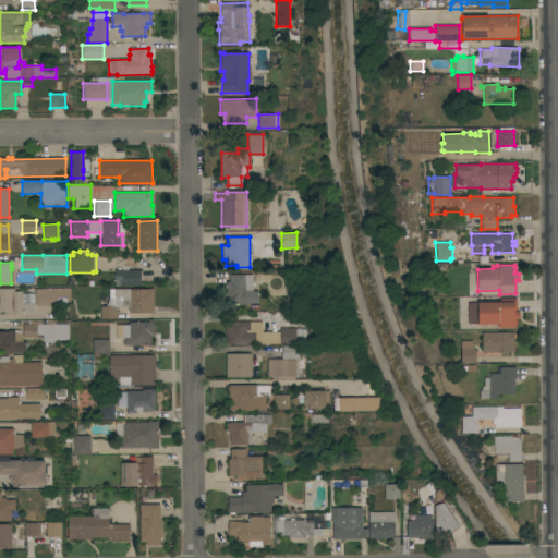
[(123,270),(123,269),(126,269),(126,270),(140,270),(140,286),(118,286),(118,281),(117,281),(117,280),(113,280),(113,274),(119,274),(119,270),(123,270)]
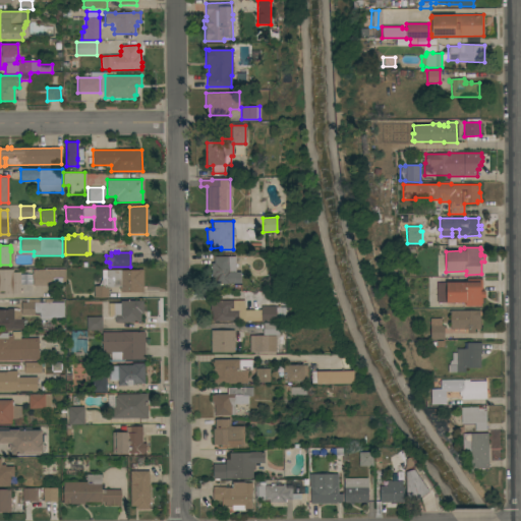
[(235,256),(235,272),(240,272),(240,283),(228,283),(228,284),(212,284),(212,264),(213,264),(213,256),(235,256)]
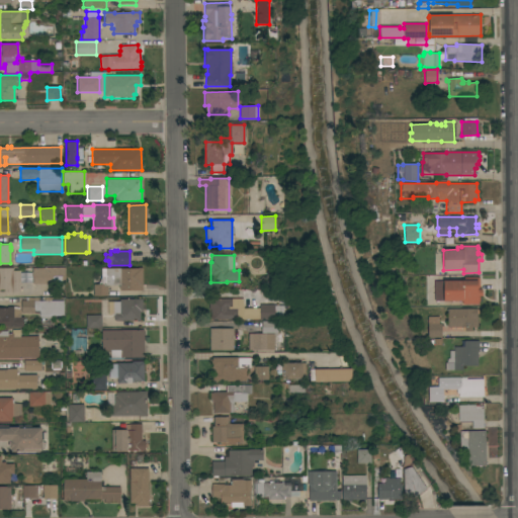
[(119,268),(137,268),(137,267),(142,267),(142,290),(118,290),(118,286),(118,285),(111,285),(111,284),(107,284),(107,295),(93,296),(93,284),(102,284),(102,277),(100,277),(100,268),(119,268)]
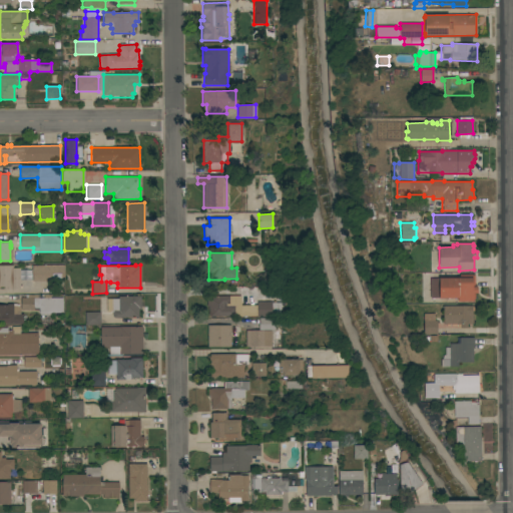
[(20,286),(21,286),(21,288),(20,288),(20,289),(4,289),(4,287),(0,287),(0,266),(12,266),(12,269),(20,269),(20,286)]
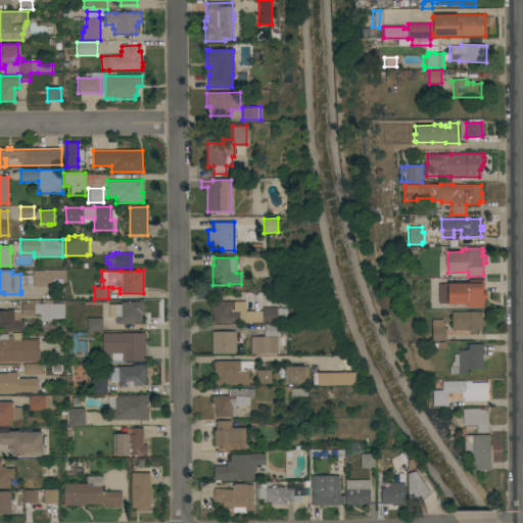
[(65,271),(65,286),(33,287),(33,271),(65,271)]
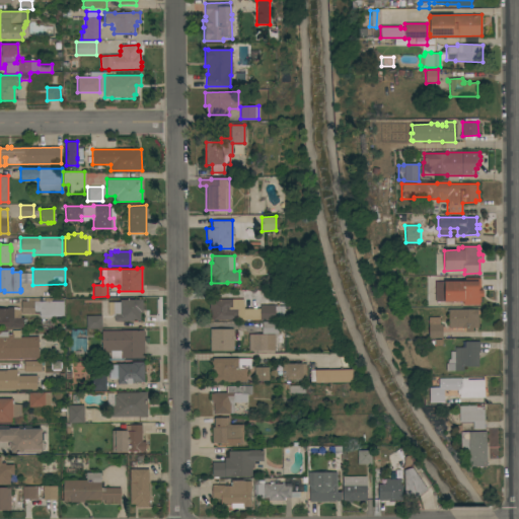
[(435,282),(444,282),(444,281),(464,281),(464,278),(479,278),(479,290),(483,290),(483,297),(480,297),(480,303),(478,303),(478,304),(463,305),(463,301),(435,302),(435,282)]
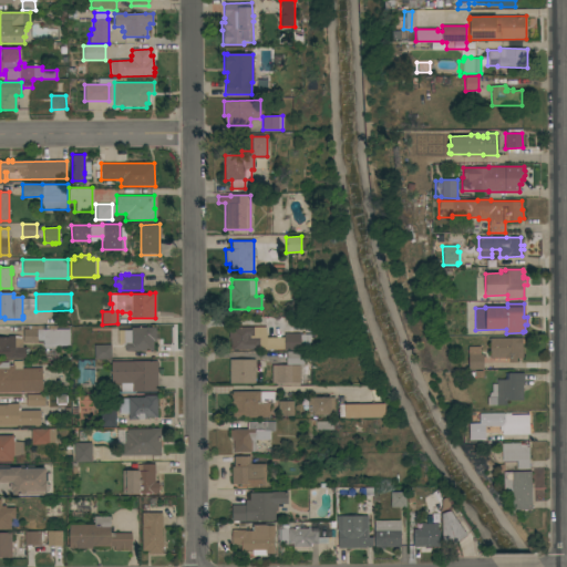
[(37,329),(38,329),(38,326),(43,326),(43,329),(69,329),(69,348),(44,348),(43,347),(43,342),(23,343),(23,329),(37,329)]
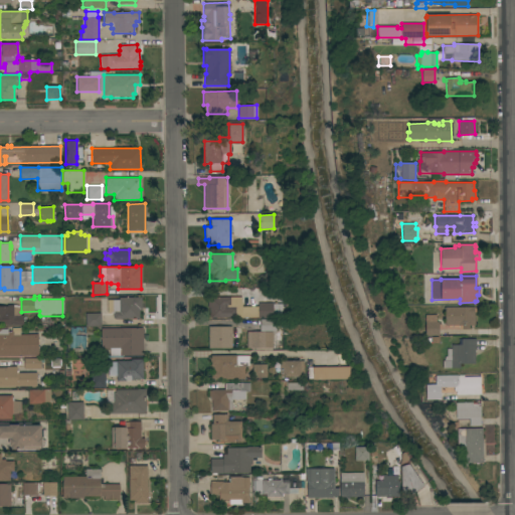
[(141,297),(142,311),(139,311),(139,318),(114,319),(114,317),(113,317),(113,314),(114,314),(114,313),(107,313),(107,300),(119,300),(119,297),(141,297)]
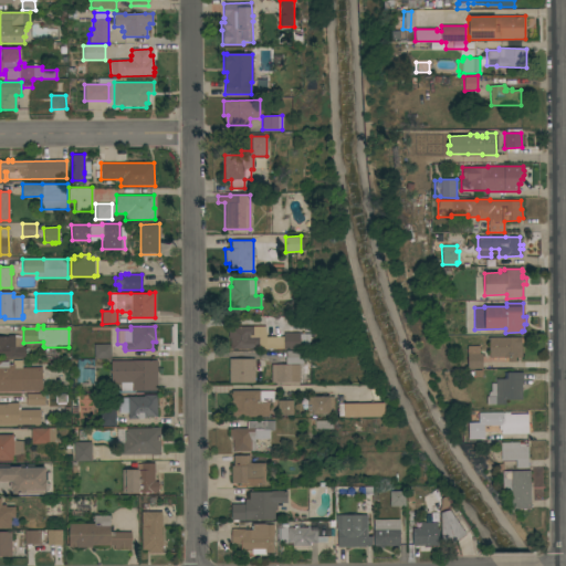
[(265,337),(283,336),(283,333),(300,333),(300,334),(301,334),(301,332),(304,332),(304,334),(310,334),(310,349),(283,349),(283,348),(230,349),(230,338),(228,338),(228,326),(265,326),(265,337)]
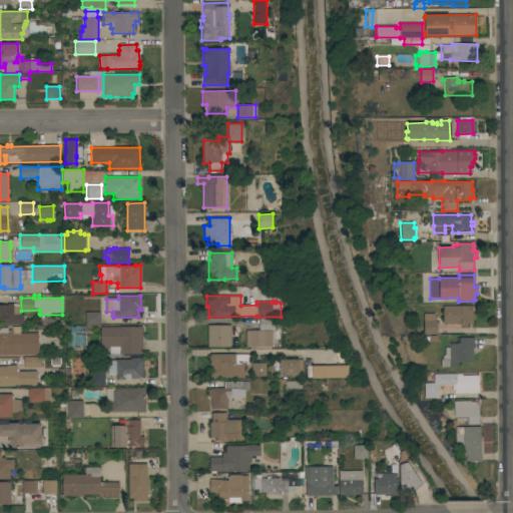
[(5,324),(5,323),(0,323),(0,305),(7,305),(7,304),(13,304),(13,313),(20,312),(20,315),(23,315),(23,324),(5,324)]
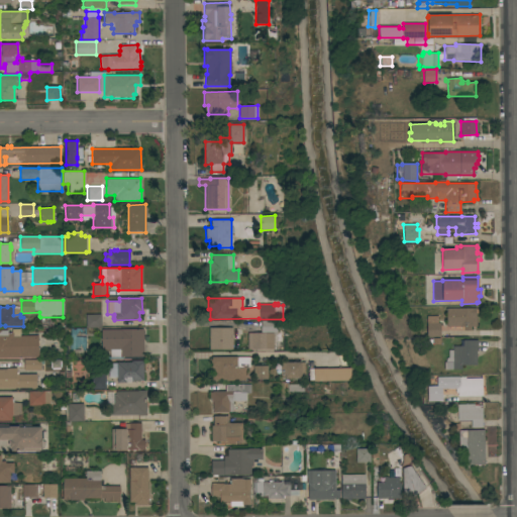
[(476,308),(476,309),(477,309),(477,313),(476,313),(476,326),(471,326),(471,330),(463,330),(461,330),(461,326),(459,326),(459,328),(455,328),(455,326),(452,327),(452,328),(449,328),(449,327),(446,327),(446,309),(476,308)]
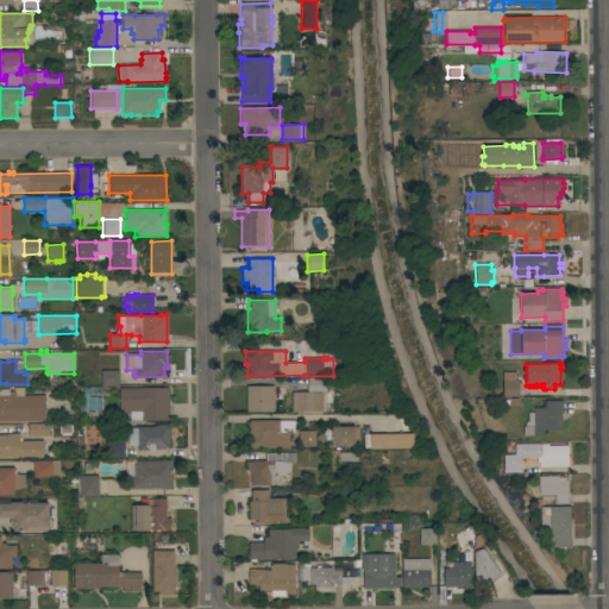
[(119,370),(119,385),(101,385),(100,371),(119,370)]
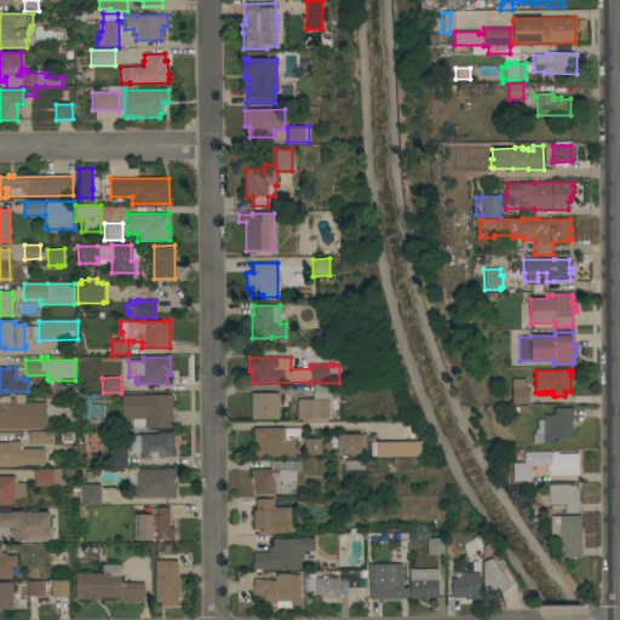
[(511,379),(524,379),(526,388),(528,388),(528,403),(512,405),(511,379)]
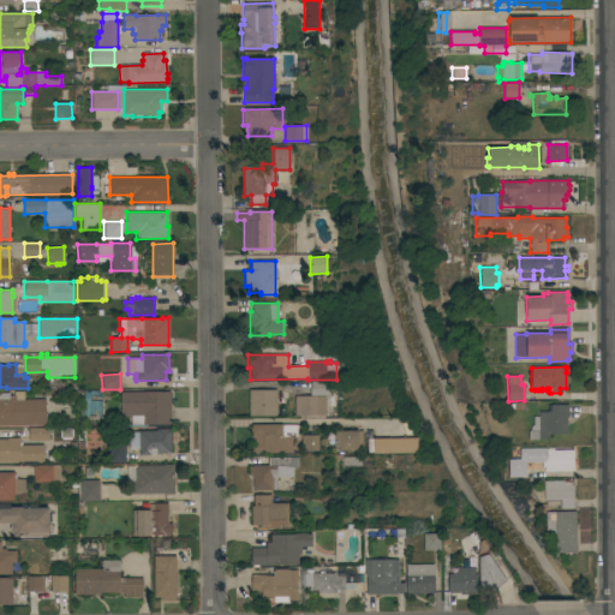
[(329,381),(329,395),(310,395),(310,381),(329,381)]
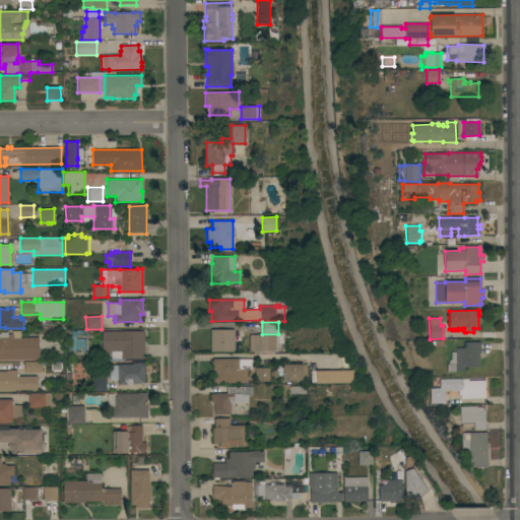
[(234,351),(210,351),(210,329),(234,329),(234,351)]
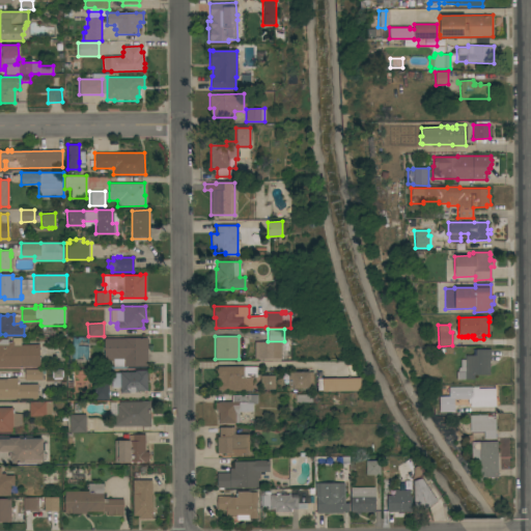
[(0,367),(0,339),(8,339),(8,342),(12,342),(12,337),(21,337),(21,344),(38,344),(38,348),(47,347),(47,356),(39,356),(39,367),(0,367)]
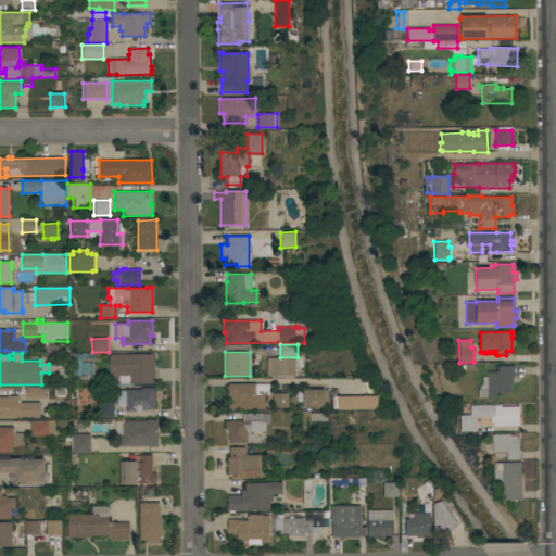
[(154,354),(154,383),(109,384),(109,355),(154,354)]
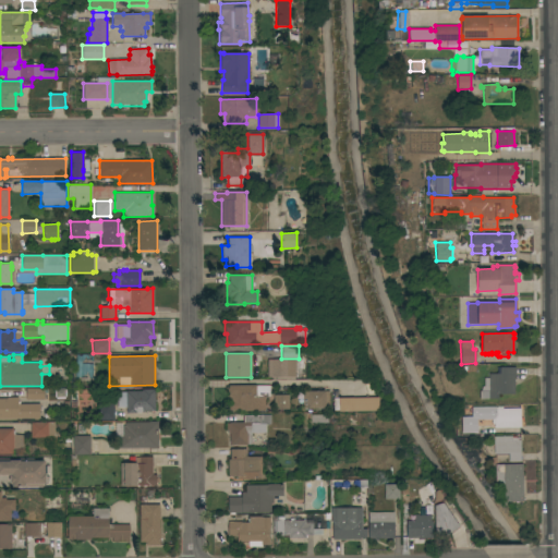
[(267,360),(295,360),(295,377),(267,377),(267,360)]
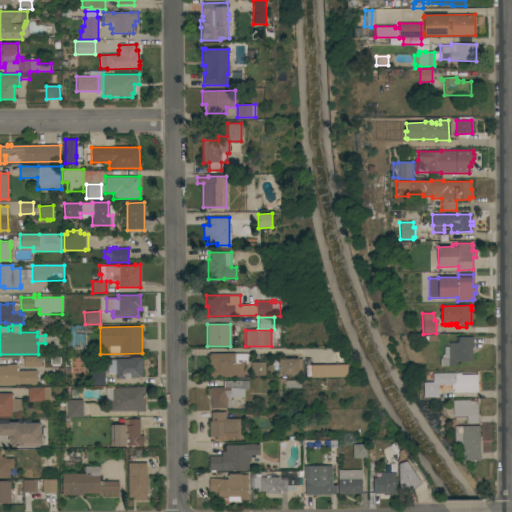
[(472,361),(457,361),(457,366),(440,366),(440,359),(441,359),(442,354),(444,354),(444,347),(448,347),(448,343),(458,343),(458,337),(473,337),(473,345),(472,345),(472,361)]
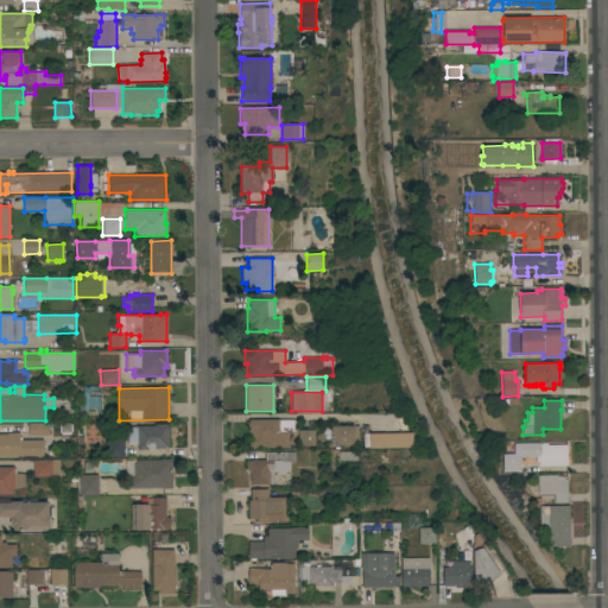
[(279,419),(279,420),(295,420),(295,431),(289,432),(289,445),(291,445),(291,449),(280,450),(280,448),(265,448),(265,447),(249,447),(248,428),(247,426),(247,423),(248,422),(248,419),(279,419)]
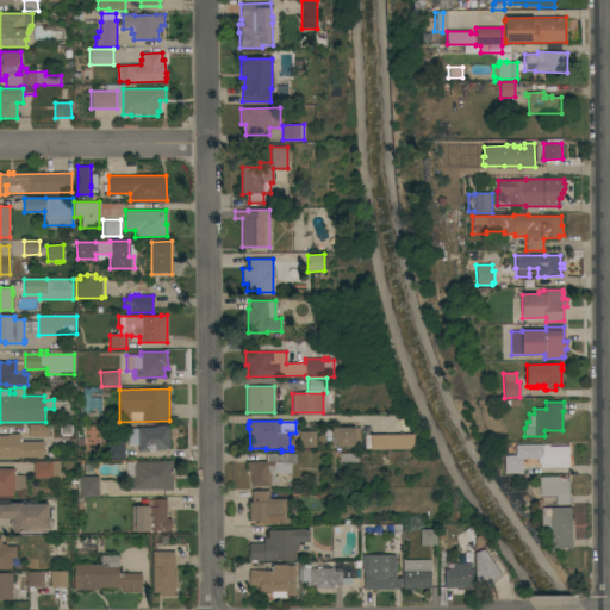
[(48,424),(48,437),(29,437),(29,424),(48,424)]
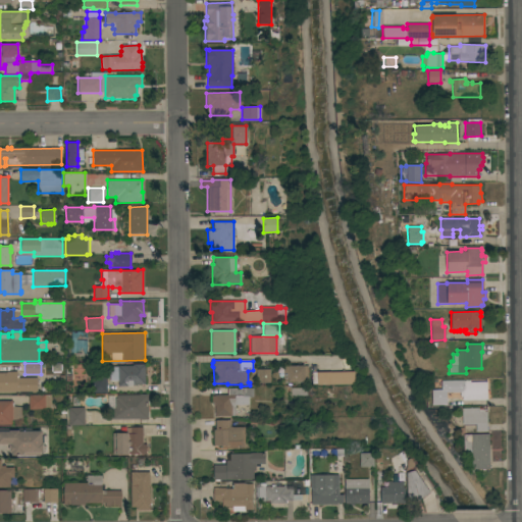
[(132,365),(132,364),(144,364),(145,383),(134,384),(134,385),(126,385),(126,386),(117,386),(117,381),(109,381),(109,367),(117,367),(117,366),(132,365)]
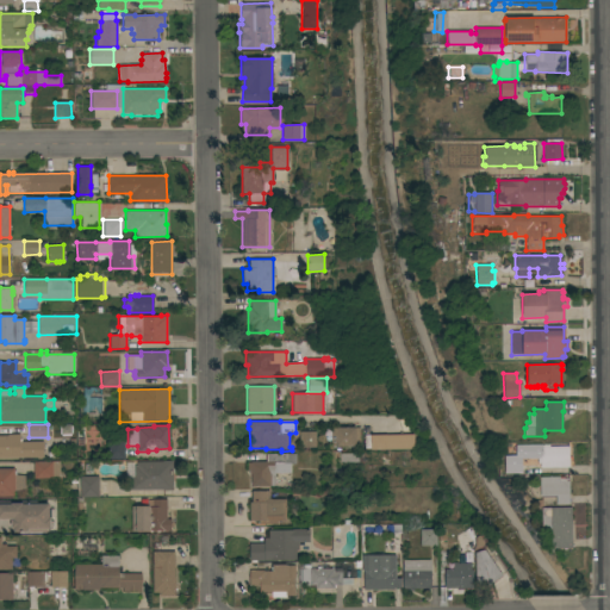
[(359,446),(329,447),(329,436),(331,436),(330,428),(359,428),(359,446)]
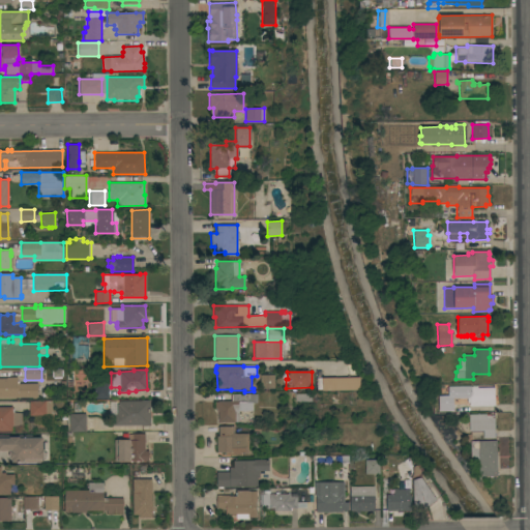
[(274,388),(260,389),(260,375),(274,375),(274,388)]
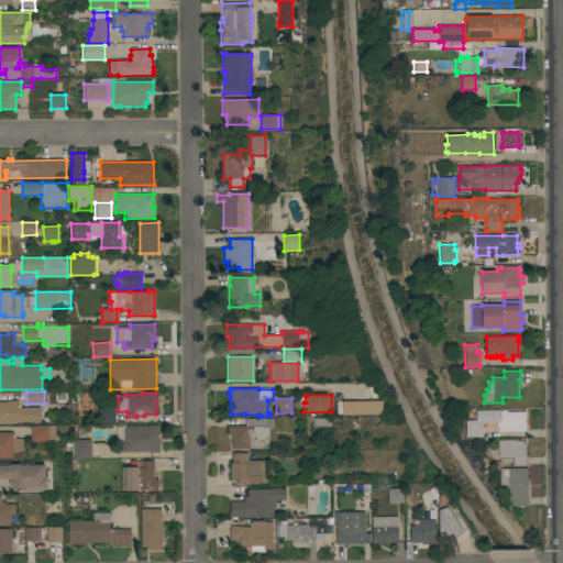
[(0,401),(7,401),(7,400),(18,400),(18,408),(40,408),(40,422),(0,422),(0,401)]
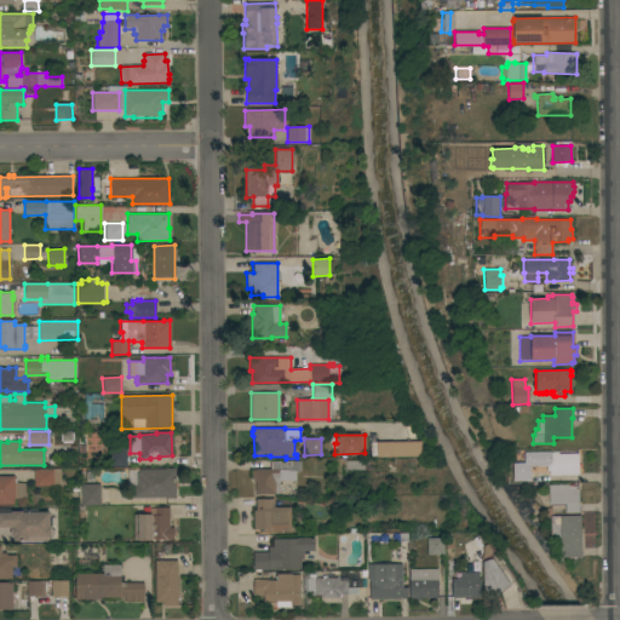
[(420,441),(422,457),(377,457),(377,455),(371,455),(371,442),(420,441)]
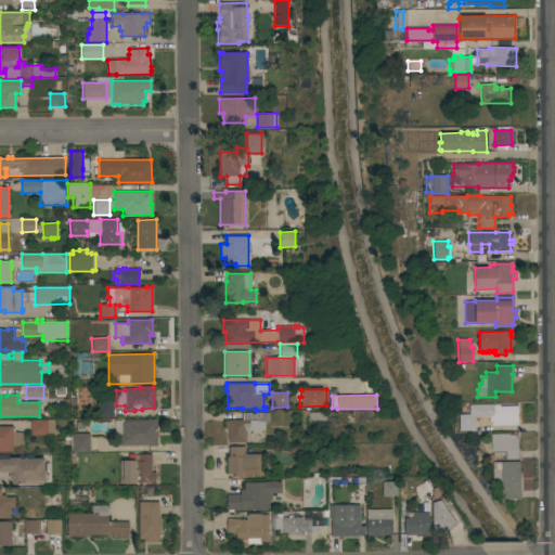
[(97,398),(113,398),(113,418),(98,418),(97,398)]
